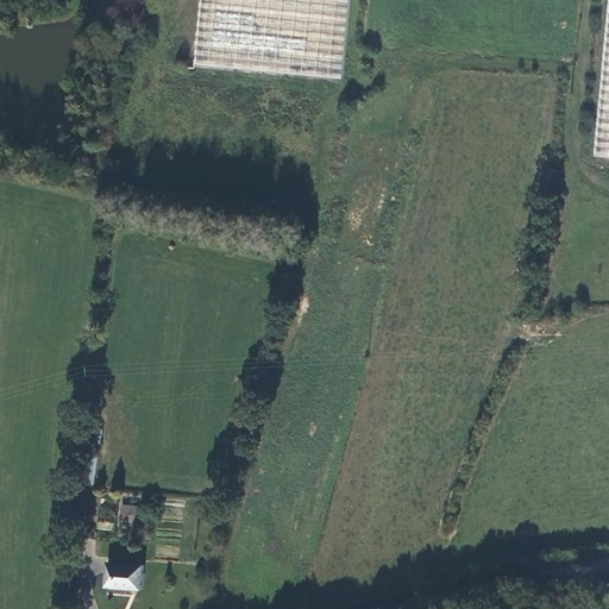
[(344,81),(351,0),(201,0),(195,67),(344,81)]
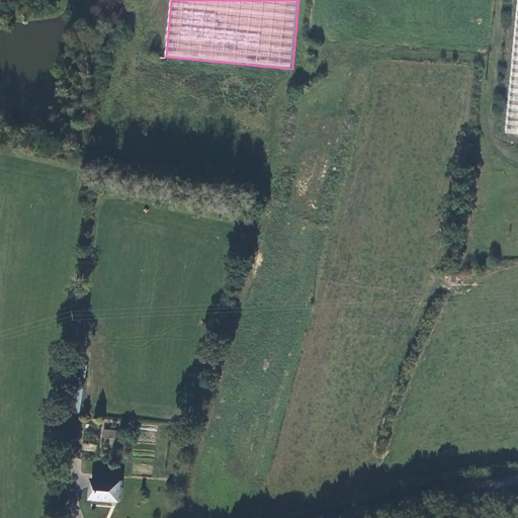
[(517,10),(507,133),(517,134),(517,10)]
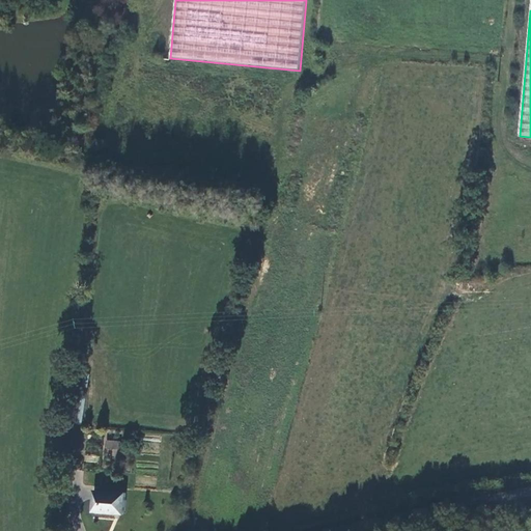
[(127,440),(112,439),(111,448),(126,449),(127,440)]
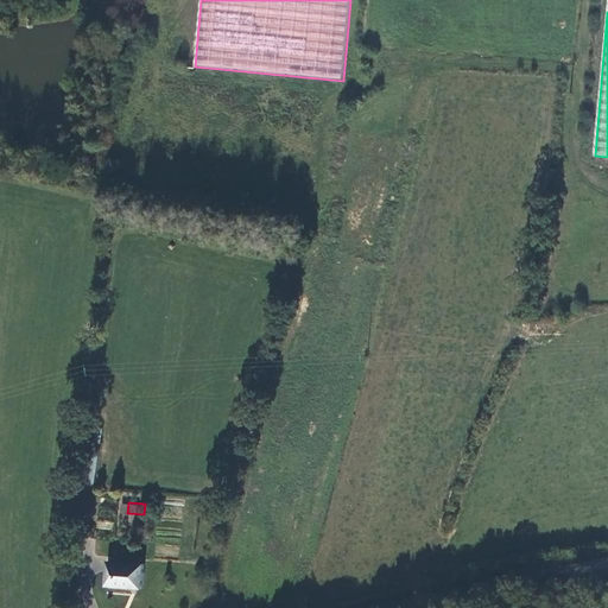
[(105,586),(141,588),(143,563),(107,561),(105,586)]
